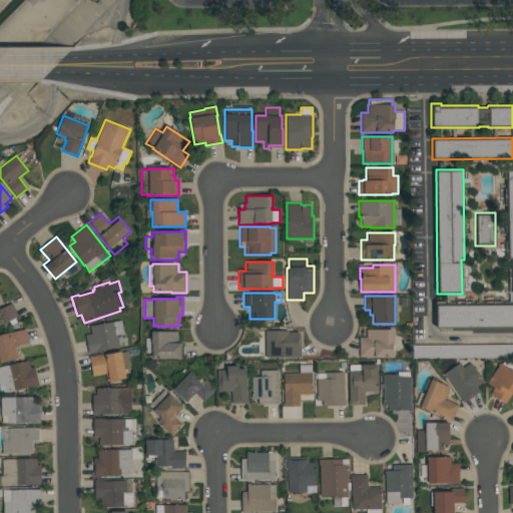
[(18,317),(0,325),(0,308),(12,303),(18,317)]
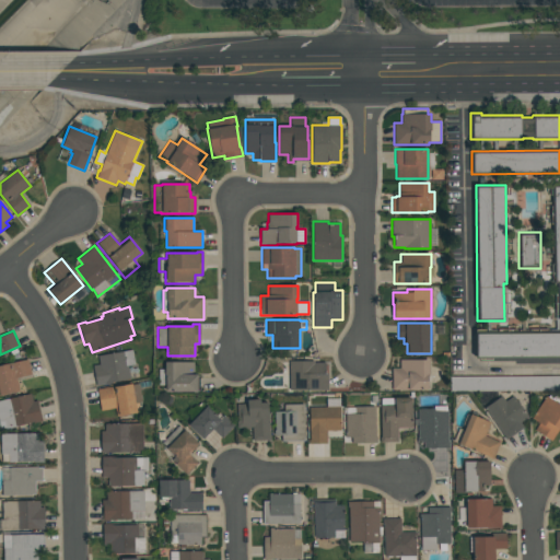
[(476,331),(559,331),(559,359),(476,359),(476,331)]
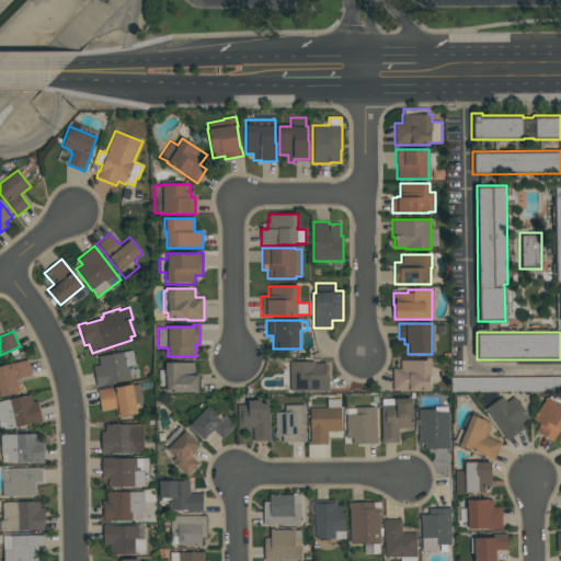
[(98,356),(132,350),(135,365),(128,367),(130,379),(113,382),(113,384),(98,387),(93,366),(100,365),(98,356)]
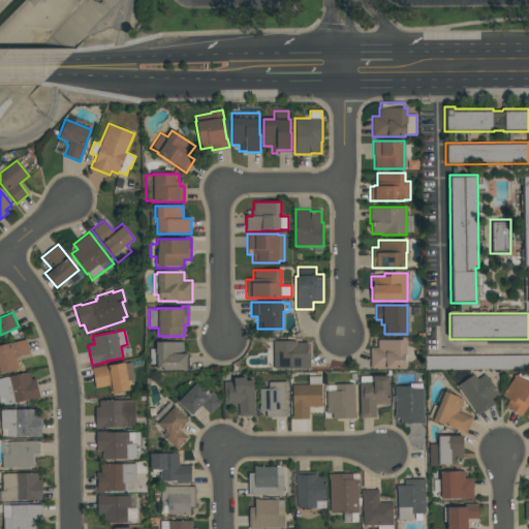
[(16,356),(19,369),(0,373),(0,344),(26,339),(30,353),(16,356)]
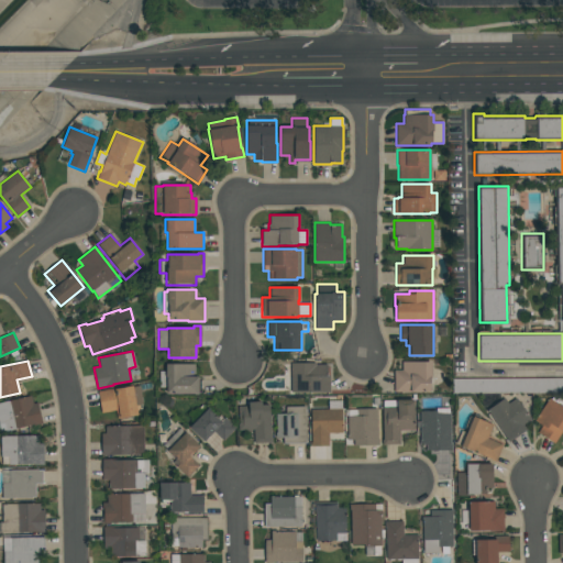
[(394,370),(401,370),(401,361),(432,361),(432,378),(430,378),(430,392),(394,392),(394,370)]
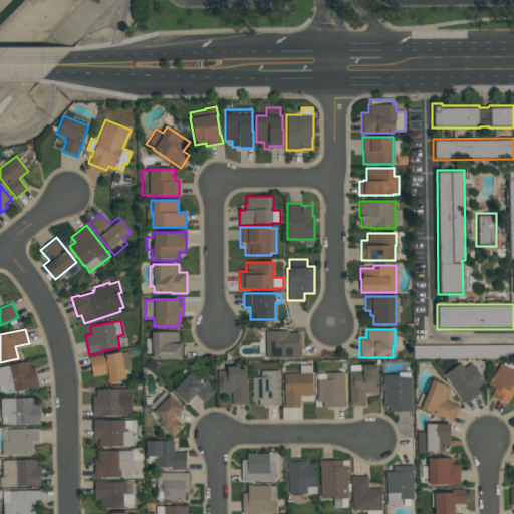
[(299,332),(299,342),(301,342),(301,358),(265,358),(265,331),(288,331),(288,332),(299,332)]
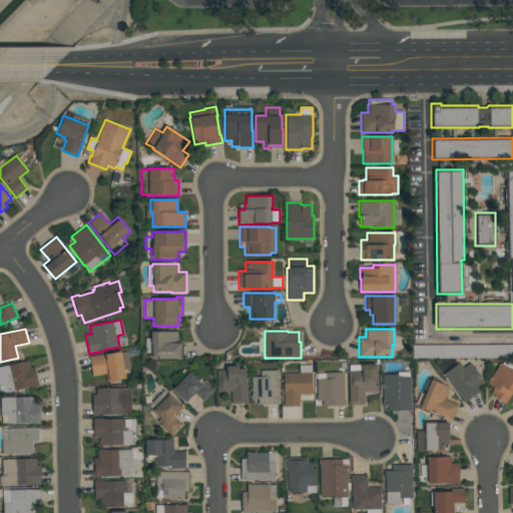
[(150,344),(150,332),(177,332),(177,343),(180,343),(180,360),(176,360),(176,359),(151,359),(151,344),(150,344)]
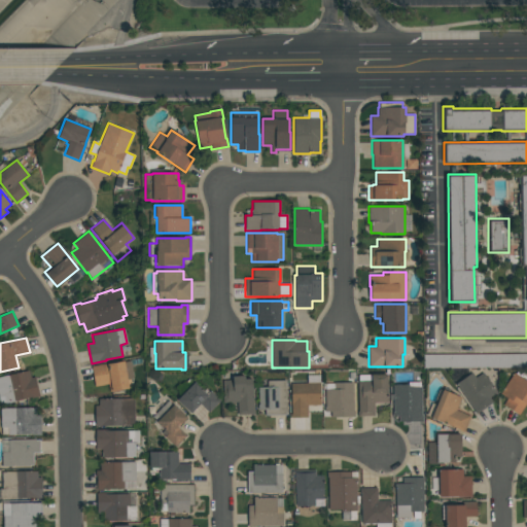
[(95,386),(91,366),(108,362),(109,363),(124,360),(125,362),(130,361),(134,378),(128,379),(129,388),(110,392),(108,384),(95,386)]
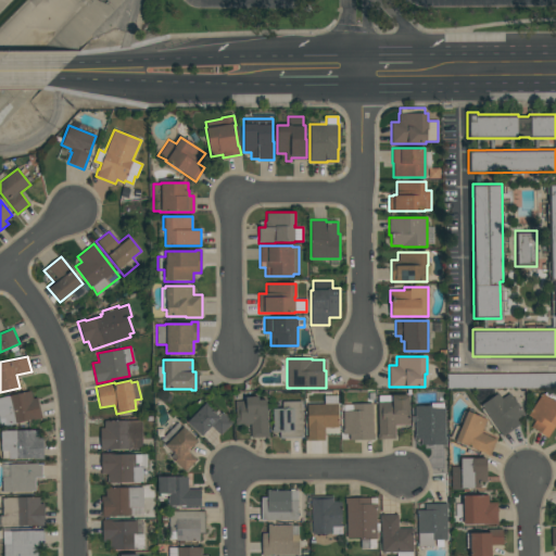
[(0,396),(30,390),(33,399),(37,397),(41,417),(0,427),(0,396)]
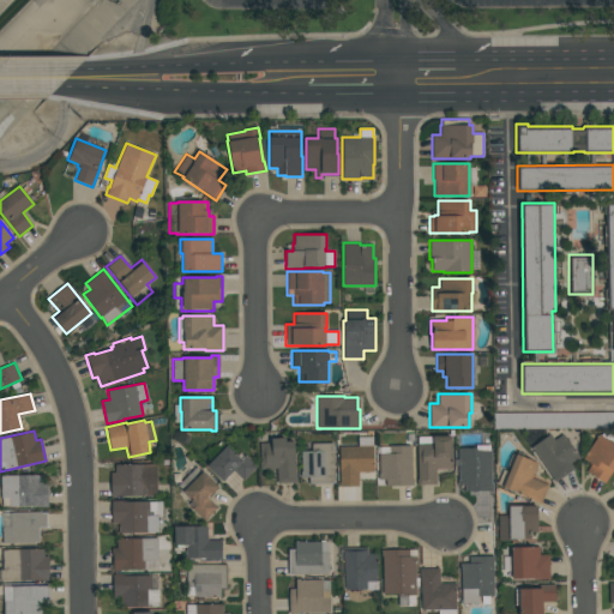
[(579,457),(571,463),(575,468),(555,482),(531,447),(551,434),(554,440),(563,434),(579,457)]
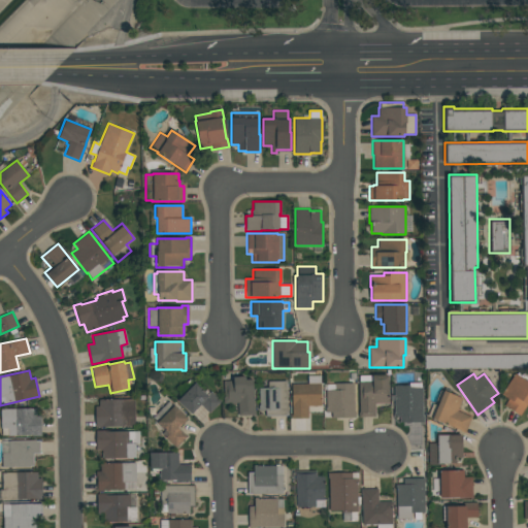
[(527,402),(519,416),(503,405),(507,399),(500,394),(515,373),(527,382),(527,402)]
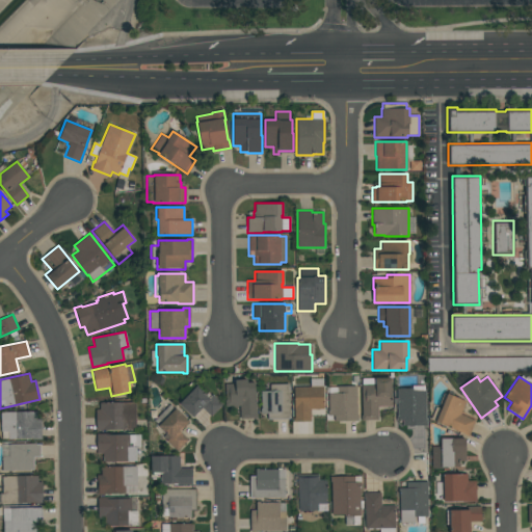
[(392,377),(392,406),(378,406),(378,419),(361,420),(361,413),(362,413),(362,384),(362,378),(392,377)]
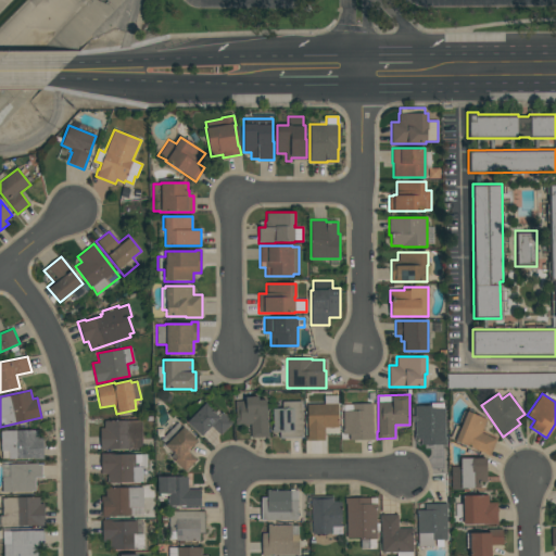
[(307,404),(324,404),(324,395),(338,395),(338,428),(325,428),(325,441),(306,441),(306,437),(307,437),(307,404)]
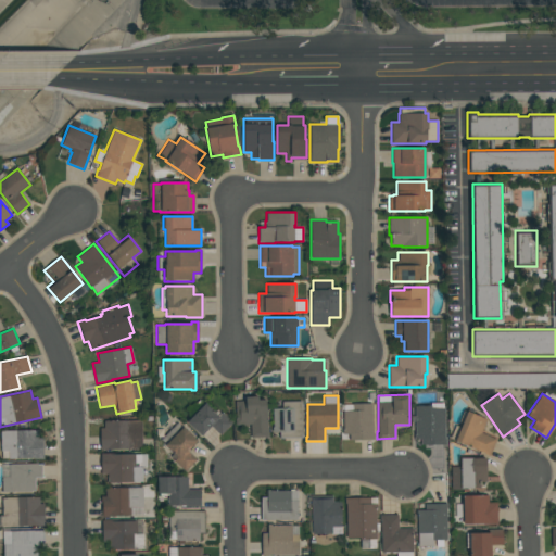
[(266,400),(267,431),(269,431),(269,437),(251,438),(250,424),(237,425),(236,401),(245,401),(244,396),(257,396),(257,400),(266,400)]
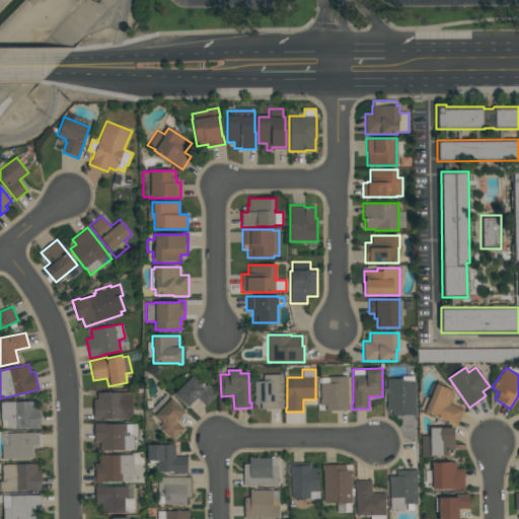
[(254,403),(254,381),(263,381),(263,374),(282,374),(282,404),(283,404),(283,409),(261,409),(261,403),(254,403)]
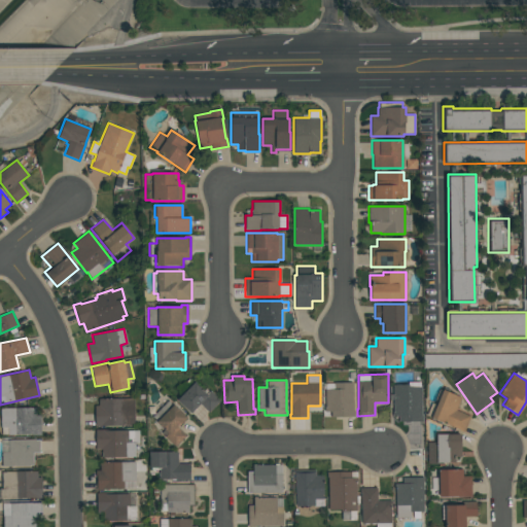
[(190,413),(177,399),(195,382),(204,391),(206,389),(208,391),(210,390),(220,401),(209,413),(200,403),(190,413)]
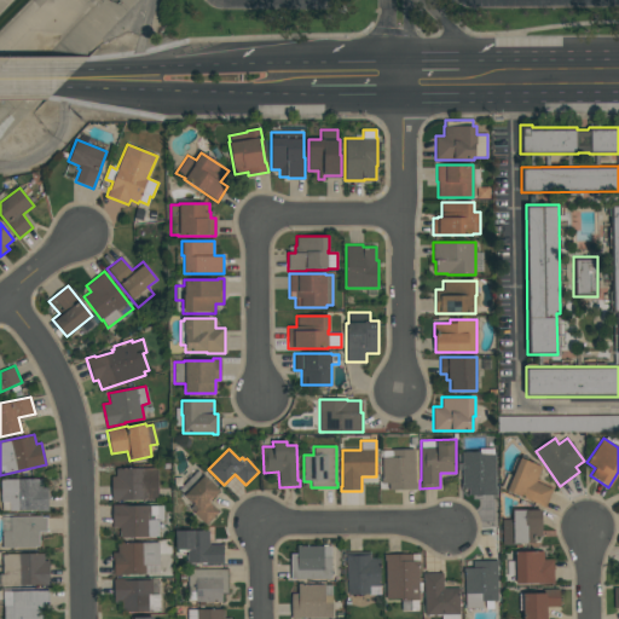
[(382,450),(393,450),(393,449),(415,449),(415,482),(416,482),(416,490),(380,490),(380,475),(382,475),(382,457),(382,450)]
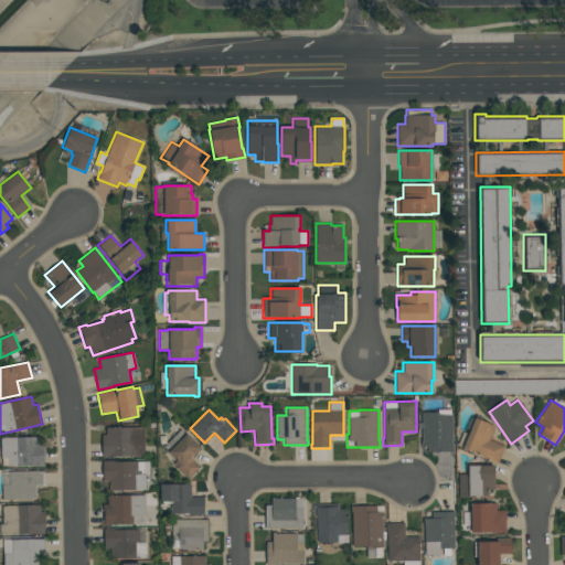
[(422,412),(437,412),(437,409),(450,409),(450,414),(452,414),(452,446),(454,446),(454,451),(427,451),(427,446),(420,446),(420,440),(422,440),(422,412)]
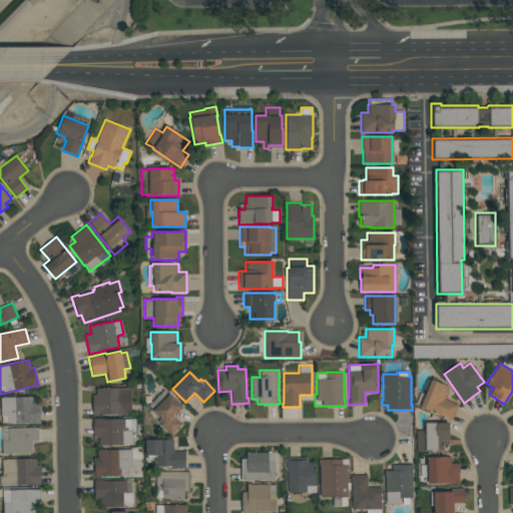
[(444,399),(458,405),(452,420),(419,407),(431,380),(449,387),(444,399)]
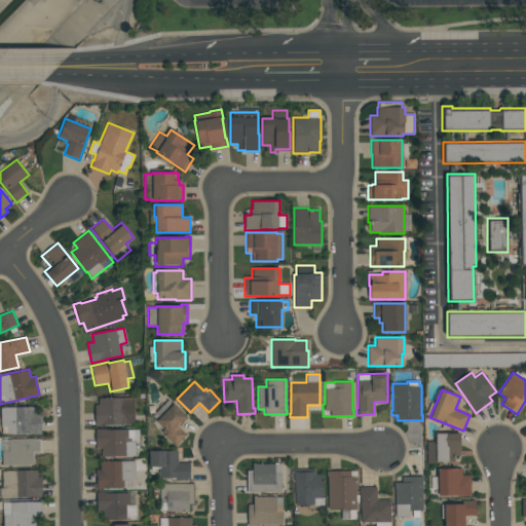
[(95,425),(95,405),(99,405),(99,398),(134,398),(134,424),(102,424),(102,425),(95,425)]
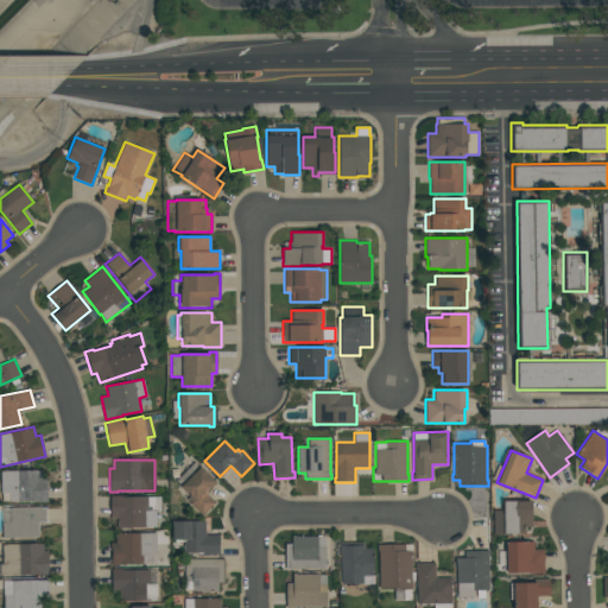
[(206,493),(215,502),(202,515),(190,504),(194,500),(181,486),(201,467),(216,482),(206,493)]
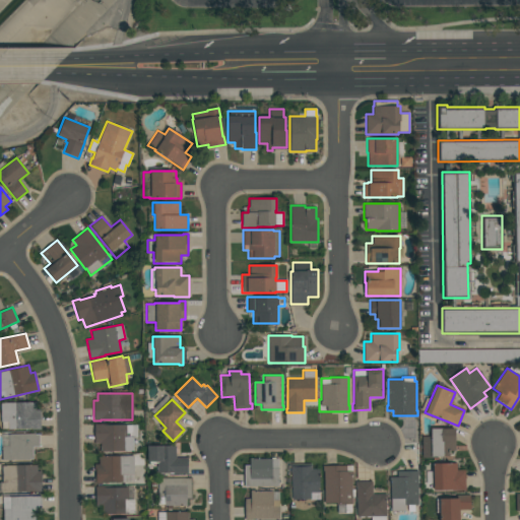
[(41,430),(33,430),(33,429),(1,429),(1,421),(0,421),(0,402),(37,402),(37,409),(41,409),(41,430)]
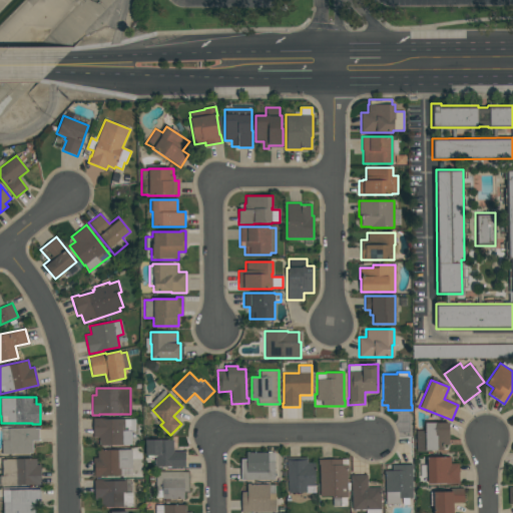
[(93,418),(104,418),(104,419),(124,419),(135,419),(135,431),(131,431),(131,445),(99,445),(99,438),(93,438),(93,418)]
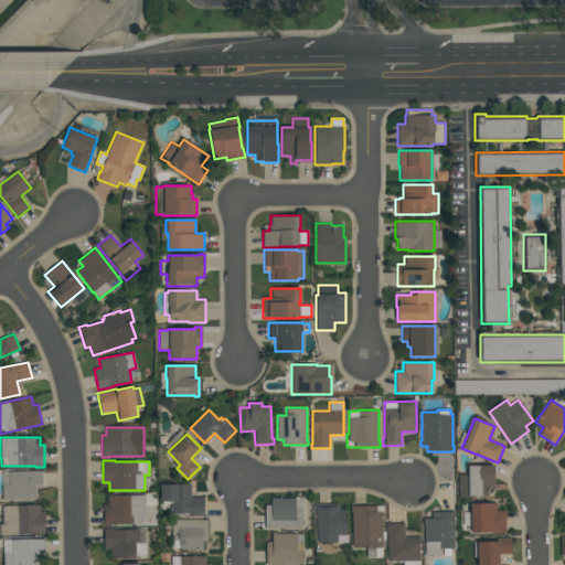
[(494,490),(488,490),(488,497),(471,497),(471,498),(458,498),(458,475),(468,475),(468,465),(493,465),(494,490)]
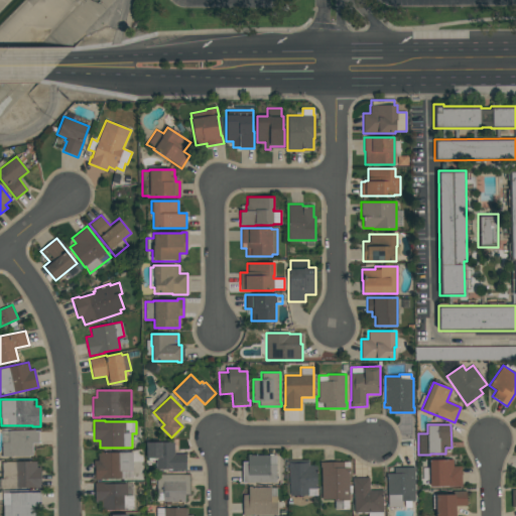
[(39,442),(32,443),(33,457),(2,457),(1,442),(9,442),(9,430),(34,430),(38,430),(39,442)]
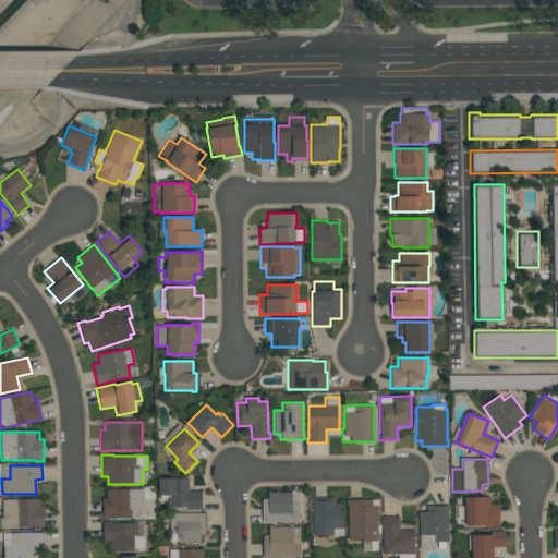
[(202,490),(202,509),(168,509),(168,497),(159,499),(159,496),(158,496),(158,478),(189,478),(189,490),(202,490)]
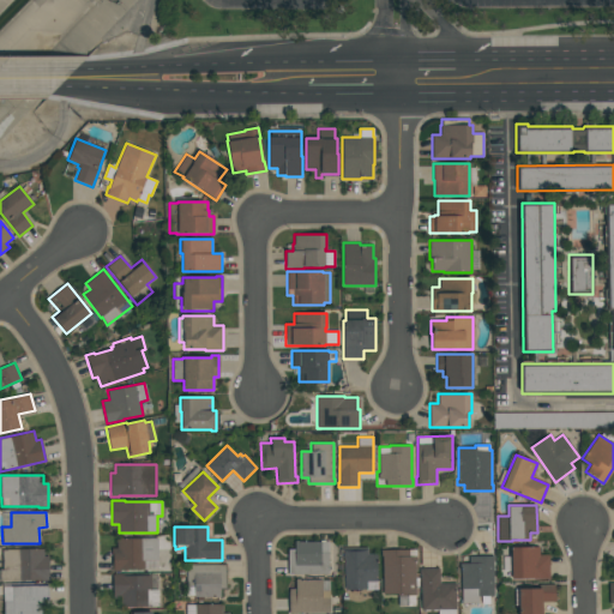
[(158,570),(120,570),(120,571),(112,572),(112,548),(116,548),(116,539),(158,537),(158,570)]
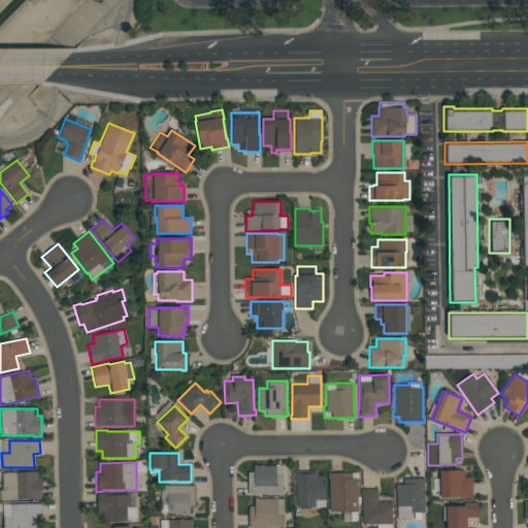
[(283,465),(283,494),(248,494),(248,471),(253,471),(253,464),(260,464),(260,465),(283,465)]
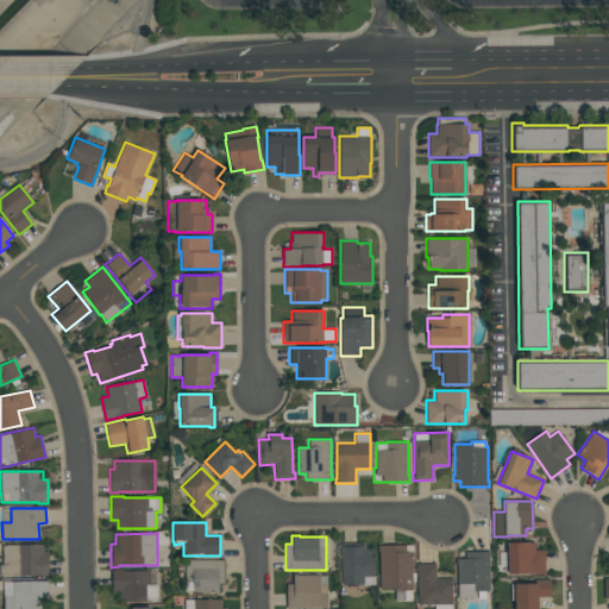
[(374,585),(363,585),(363,584),(341,584),(341,548),(340,548),(340,542),(364,542),(364,548),(374,548),(374,585)]
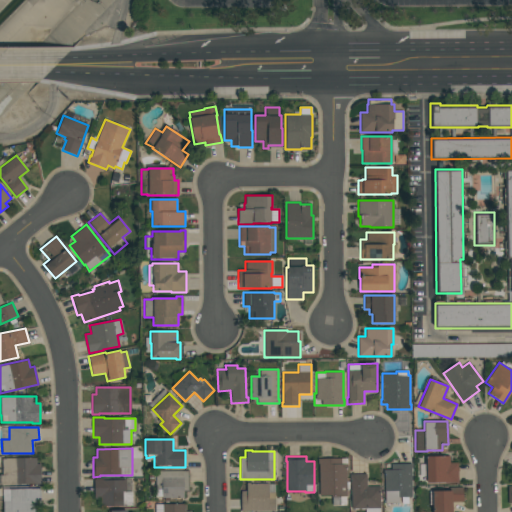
[(426,483),(426,456),(450,456),(450,462),(458,462),(458,483),(426,483)]
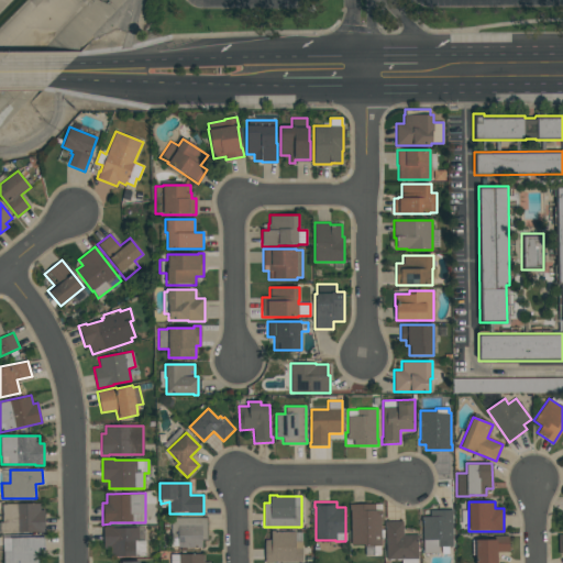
[(40,504),(40,509),(44,509),(44,532),(36,532),(36,531),(18,531),(18,532),(0,532),(0,522),(2,522),(2,504),(40,504)]
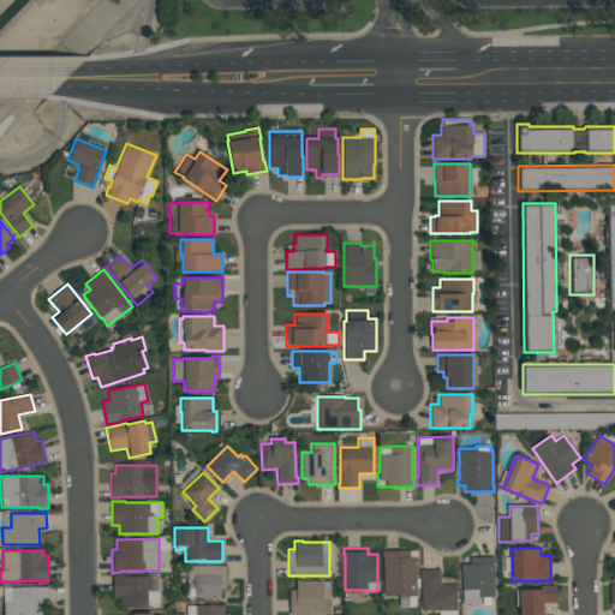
[(416,607),(399,607),(399,597),(398,597),(398,595),(383,595),(383,557),(381,557),(381,550),(417,550),(417,565),(416,565),(416,596),(416,607)]
